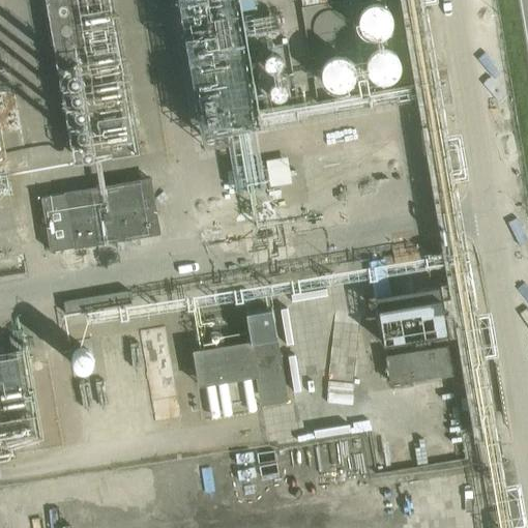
[(109,0),(47,0),(62,114),(80,111),(82,126),(74,127),(76,149),(93,147),(92,139),(115,136),(114,134),(130,132),(123,78),(108,80),(106,66),(116,65),(115,53),(116,53),(109,0)]
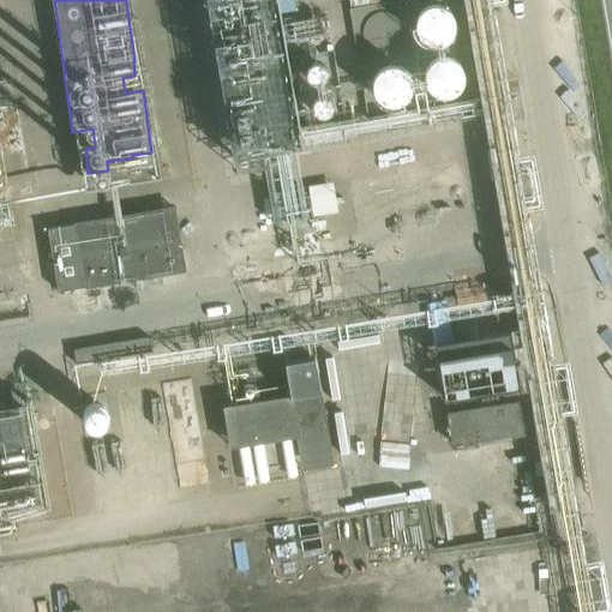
[(208,0),(233,160),(268,154),(274,145),(281,149),(300,145),(297,118),(281,108),(279,124),(269,125),(233,77),(241,70),(243,57),(267,59),(282,48),(274,43),(271,31),(274,31),(265,19),(274,13),(293,10),(292,0),(277,0),(277,11),(244,16),(233,9),(228,4),(211,6),(215,0),(208,0)]
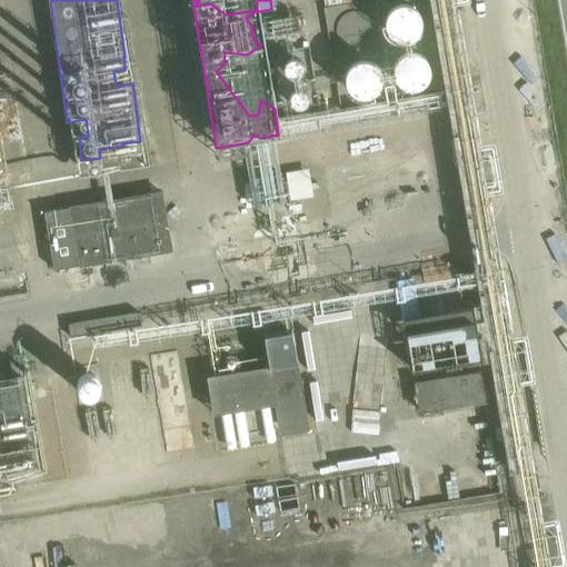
[(388,7),(387,41),(417,41),(418,8),(388,7)]
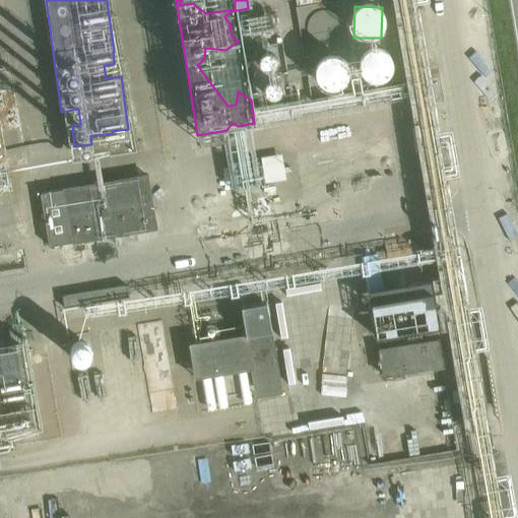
[(361,80),(392,78),(391,51),(360,53),(361,80)]
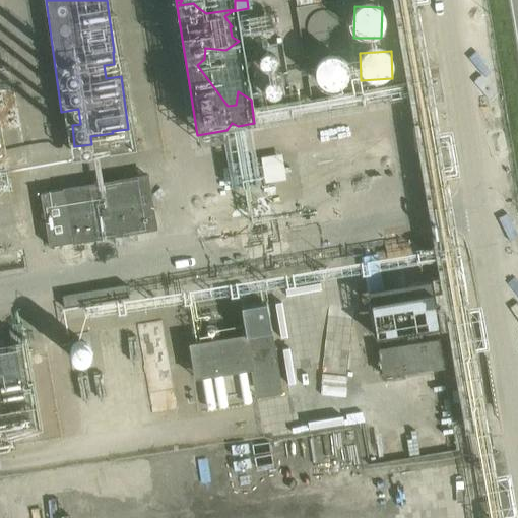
[(343,93),(344,58),(320,57),(319,93),(343,93)]
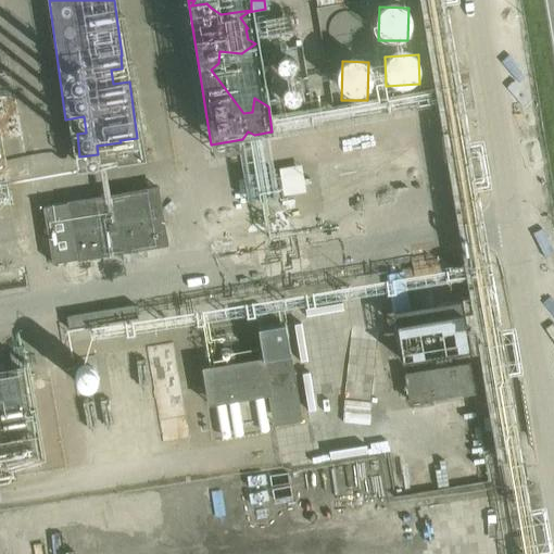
[(156,189),(42,209),(52,267),(166,248),(156,189)]
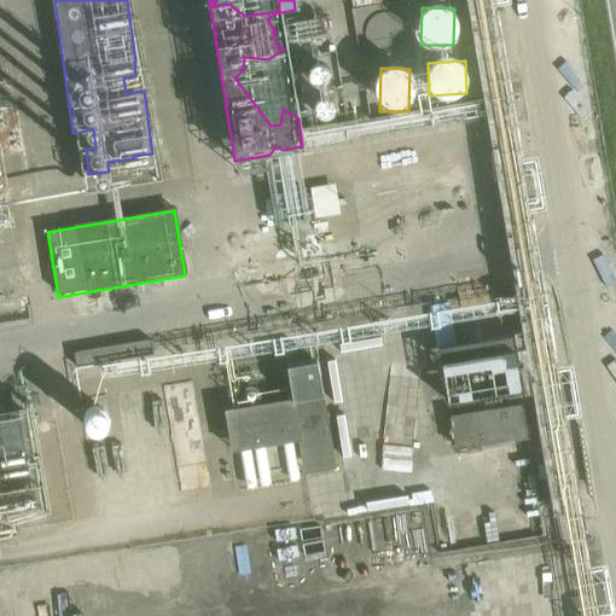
[(448,416),(454,451),(529,437),(523,402),(506,406),(504,394),(519,390),(513,350),(440,362),(447,404),(457,401),(459,414),(448,416)]
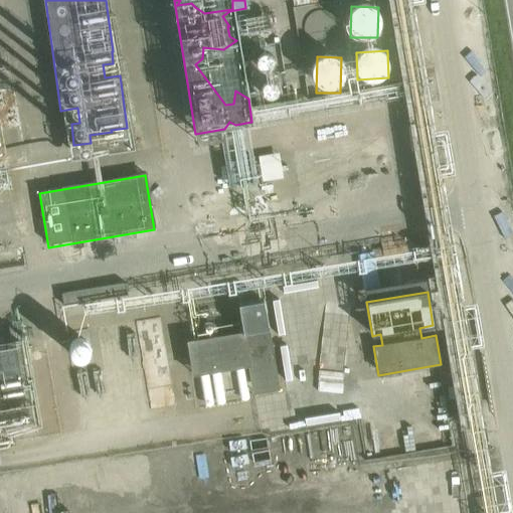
[(247,366),(253,395),(279,391),(264,302),(237,306),(242,332),(186,342),(192,376),(247,366)]
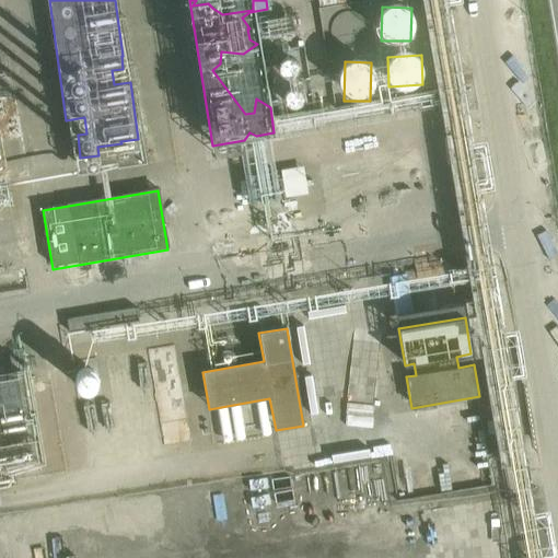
[(0,446),(18,444),(4,358),(0,358),(0,446)]
